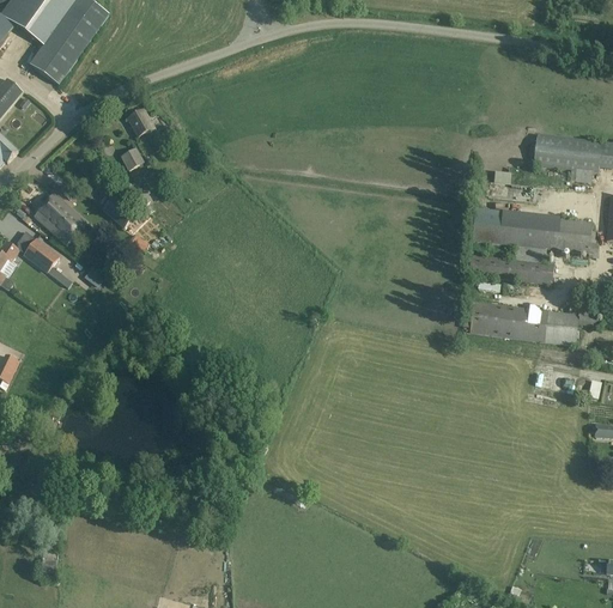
[(8,0),(0,13),(43,44),(74,0),(8,0)]
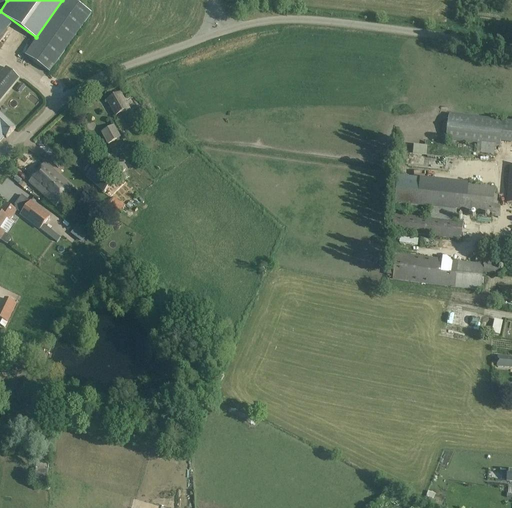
[(62,0),(36,37),(25,53),(50,70),(92,11),(76,0),(62,0)]
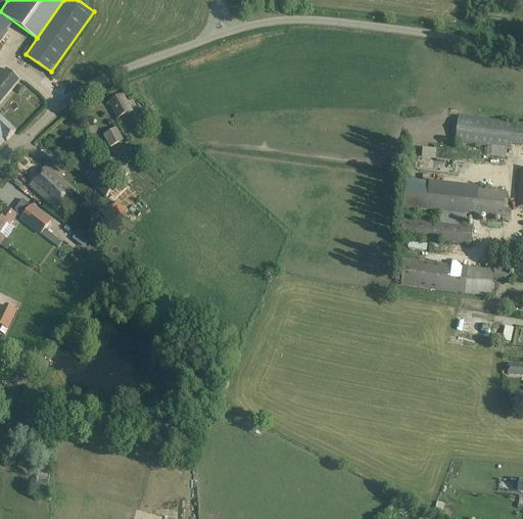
[(0,100),(19,78),(6,65),(0,73),(0,100)]
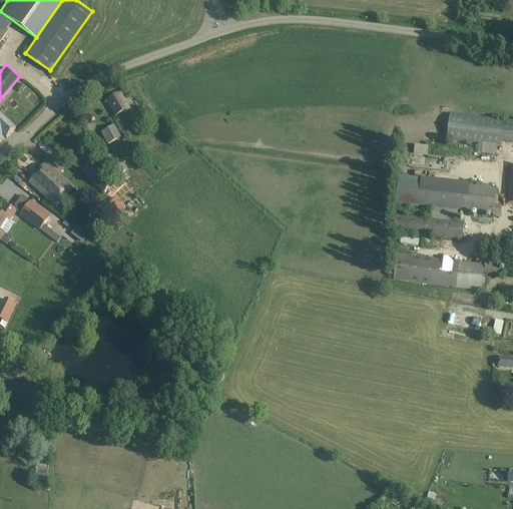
[(21,80),(18,84),(22,88),(26,84),(21,80)]
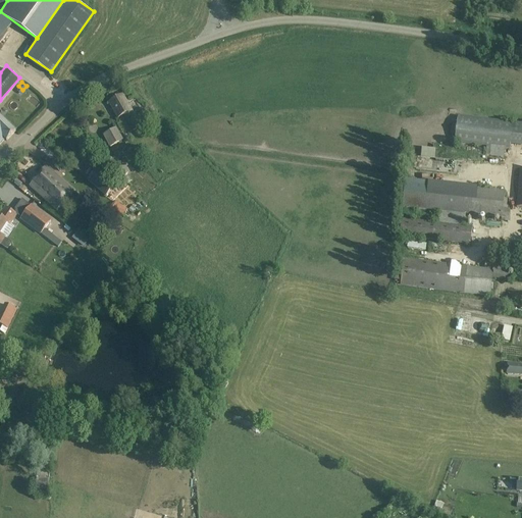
[(141,123),(122,92),(109,100),(118,115),(124,112),(134,127),(141,123)]
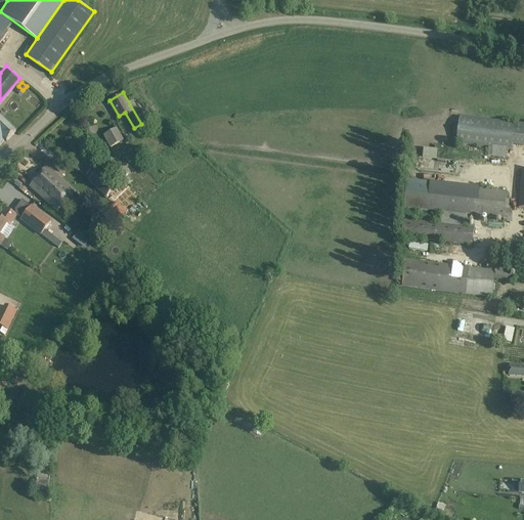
[(0,140),(5,136),(6,138),(16,128),(0,113),(0,140)]
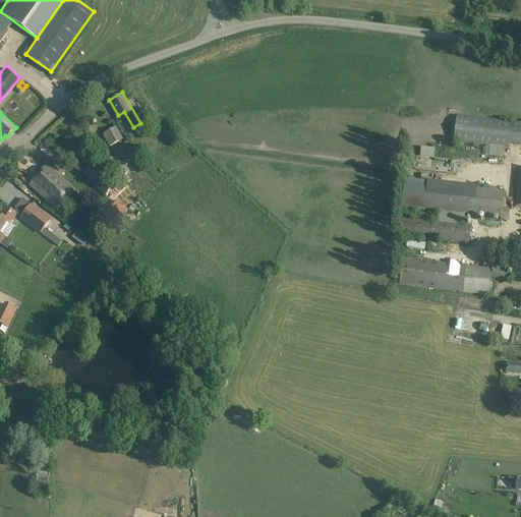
[(512,120),(457,114),(454,139),(486,142),(485,152),(503,154),(504,145),(509,146),(510,140),(512,120)]
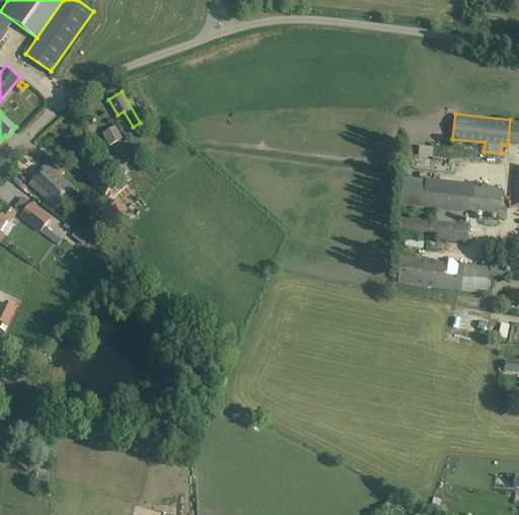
[(121,137),(115,125),(101,131),(107,143),(121,137)]
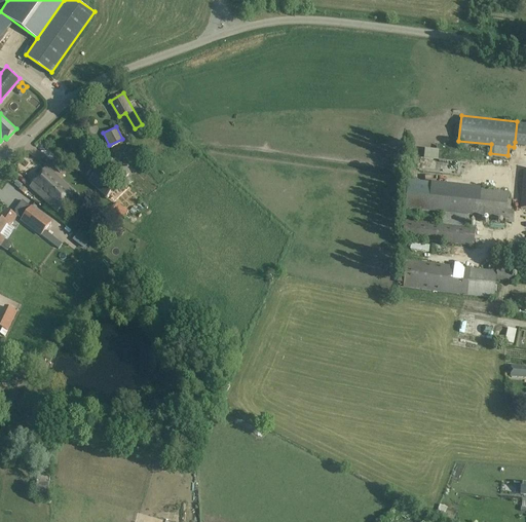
[(423,155),(438,155),(437,146),(423,146),(423,155)]
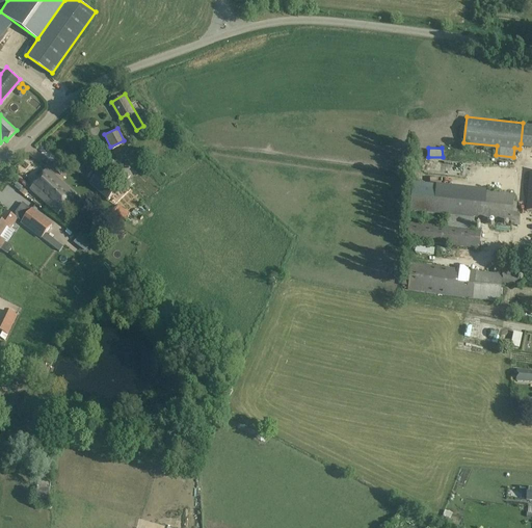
[(86,160),(76,153),(69,163),(80,170),(86,160)]
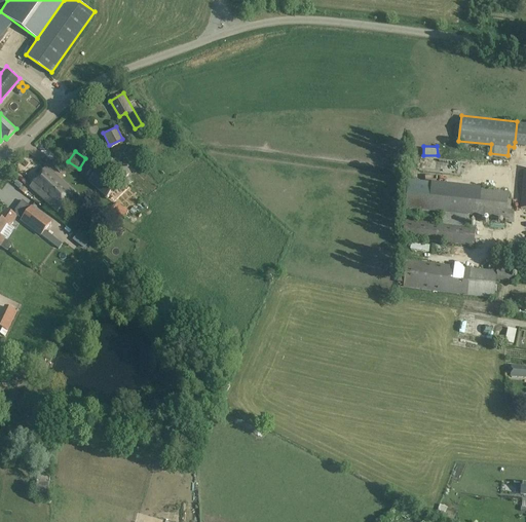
[(129,171),(112,155),(107,161),(124,176),(129,171)]
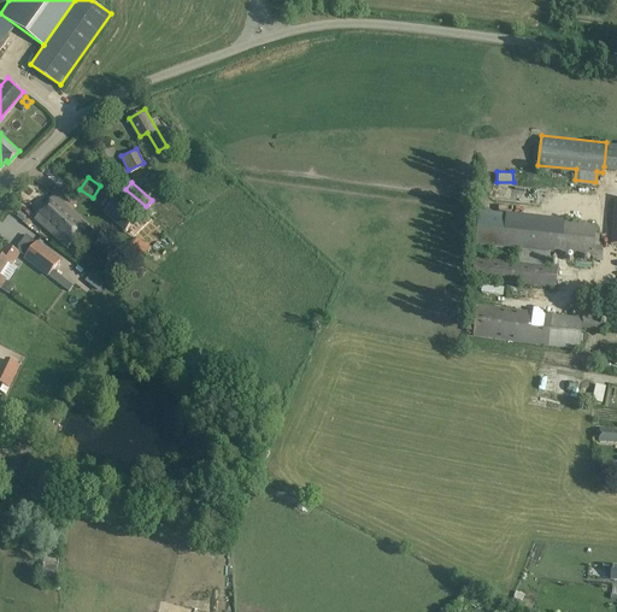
[(68,224),(57,235),(68,245),(88,222),(54,193),(45,205),(68,224)]
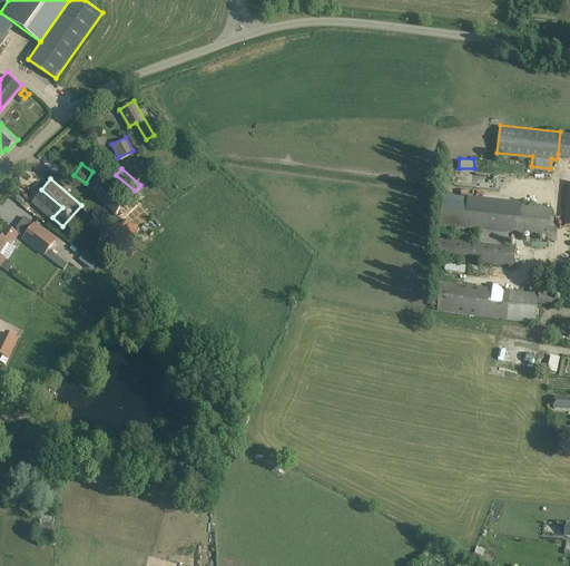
[(117,212),(126,199),(107,184),(104,182),(95,193),(117,212)]
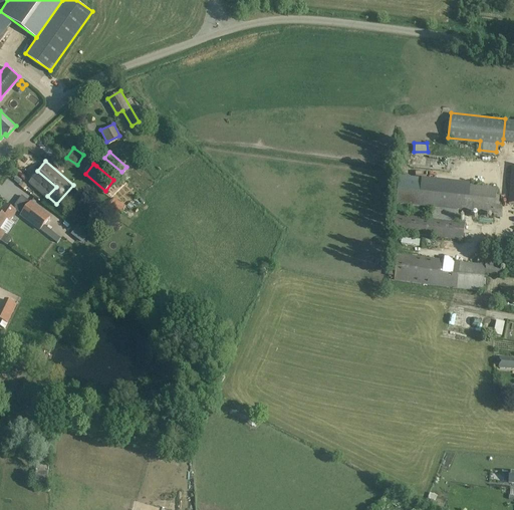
[(56,187),(37,171),(28,180),(47,196),(56,187)]
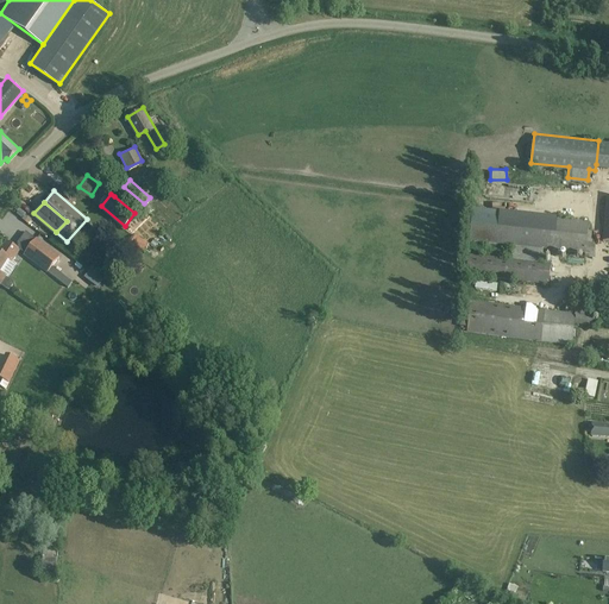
[(589,220),(473,207),(470,237),(513,241),(512,247),(513,247),(512,256),(468,251),(466,271),(548,281),(551,260),(542,259),(544,245),(585,250),(584,255),(592,256),(595,241),(590,240),(591,228),(588,227),(589,220)]
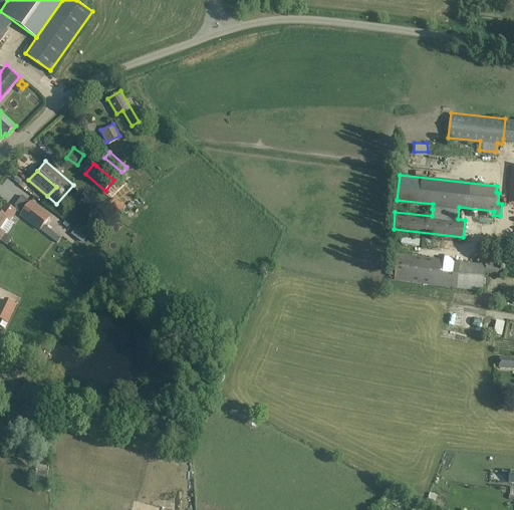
[(126,204),(114,195),(109,202),(121,211),(126,204)]
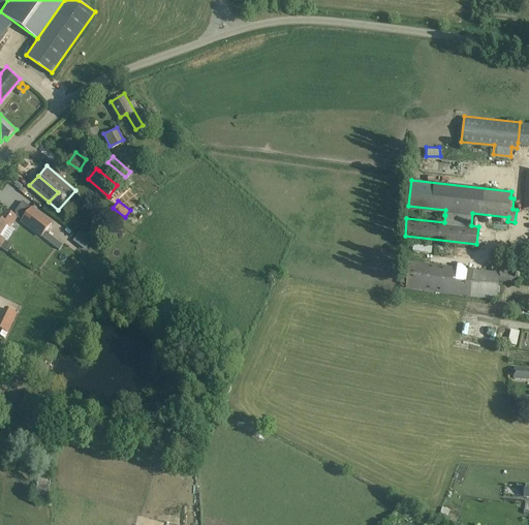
[(41,235),(52,221),(31,206),(21,218),(41,235)]
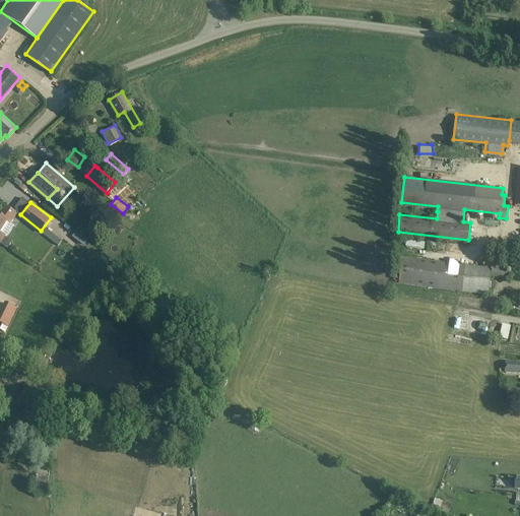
[(0,238),(4,233),(6,235),(13,222),(10,220),(16,210),(5,203),(0,211),(0,238)]
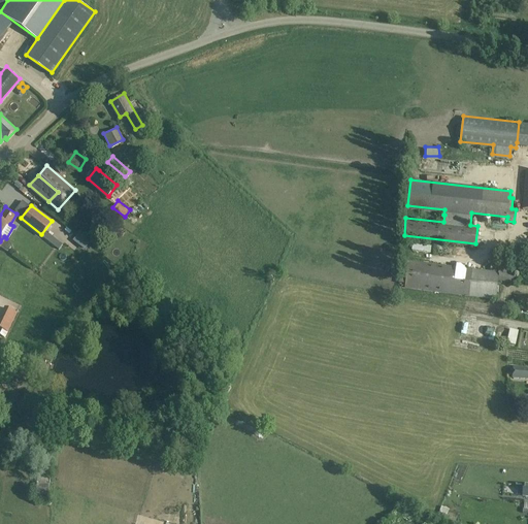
[(498,270),(408,259),(405,285),(496,296),(498,279),(513,281),(515,272),(527,274),(527,264),(517,262),(516,266),(499,263),(498,270)]
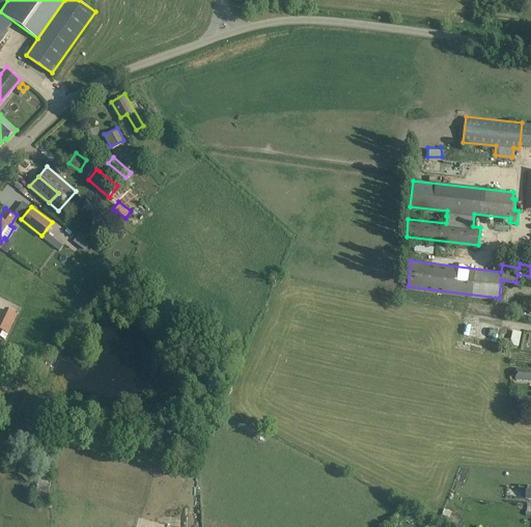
[(15,311),(5,306),(0,315),(0,327),(5,330),(15,311)]
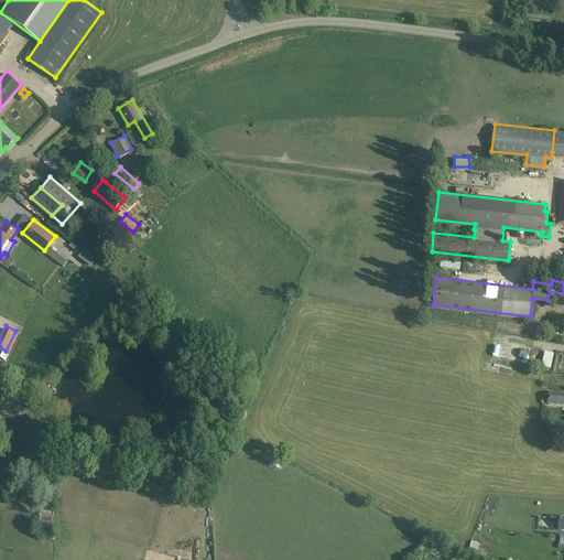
[(563,390),(548,389),(546,401),(563,402),(563,390)]
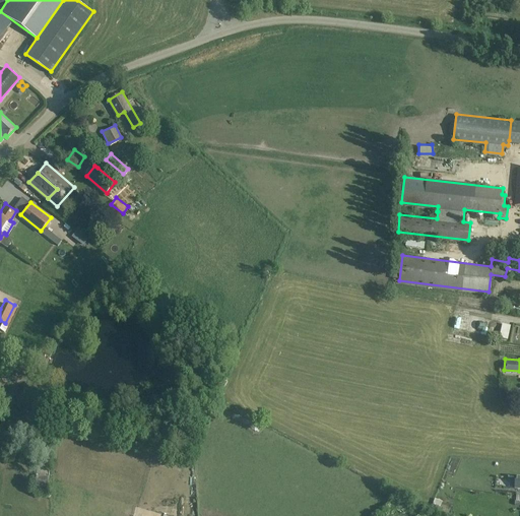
[(43,425),(13,420),(12,429),(41,434),(43,425)]
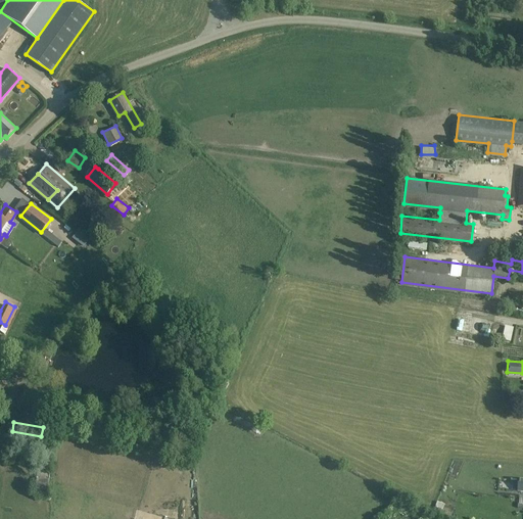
[(53,434),(43,432),(39,454),(49,456),(53,434)]
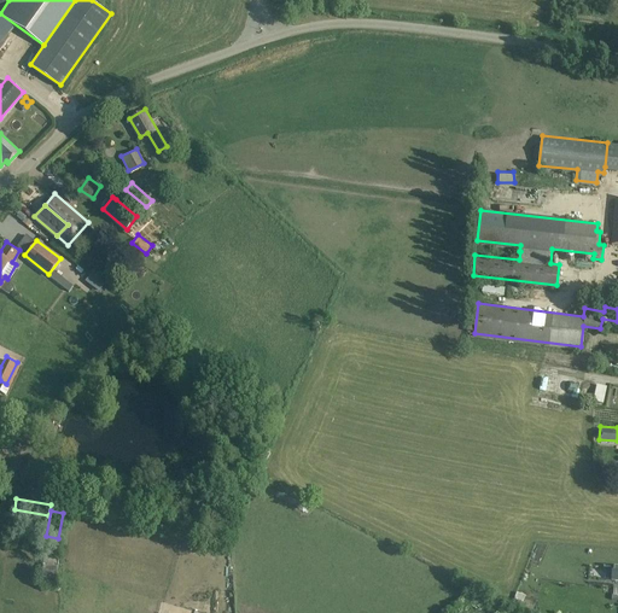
[(58,561),(44,560),(41,581),(56,582),(58,561)]
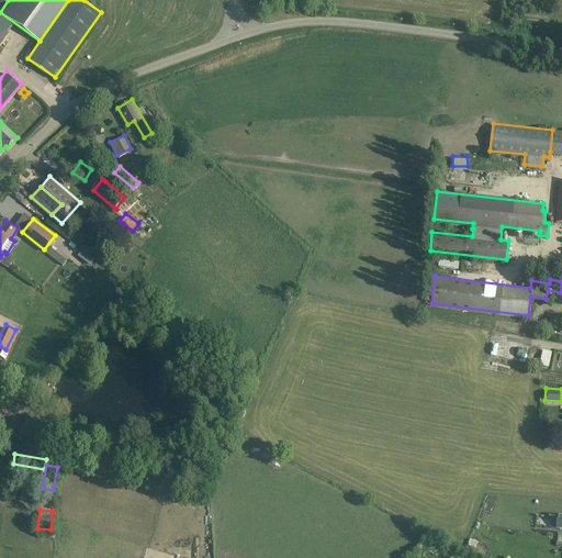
[(537,527),(537,539),(554,539),(553,526),(537,527)]
